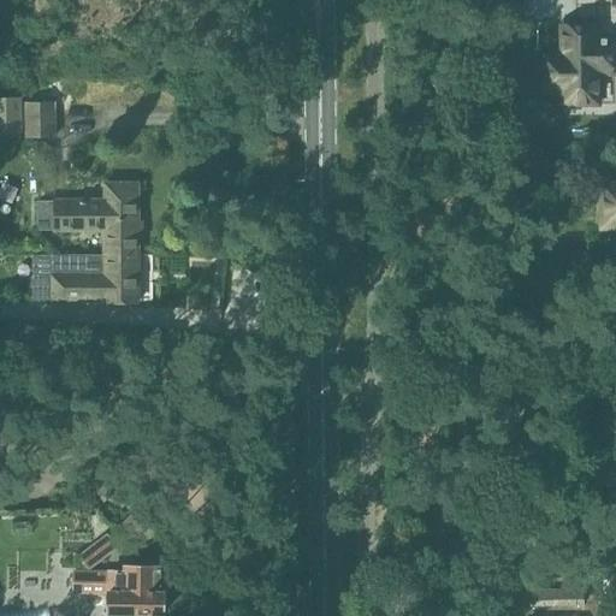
[(545,57),(545,94),(562,93),(562,106),(576,106),(598,106),(598,98),(597,76),(615,76),(614,40),(597,40),(597,28),(561,28),(561,53),(561,57),(545,57)]
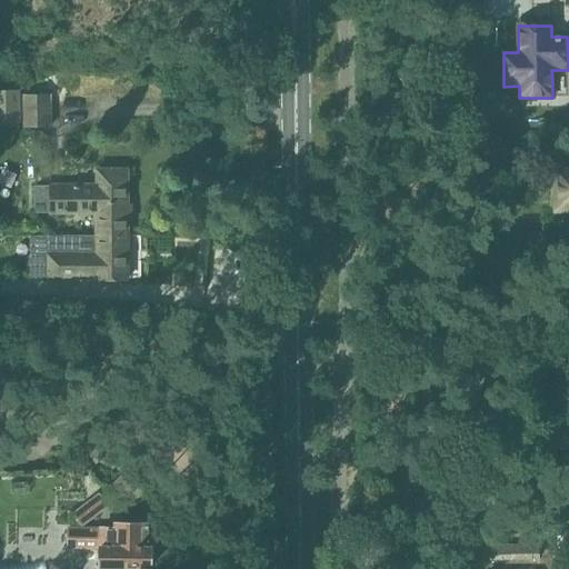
[(20,90),(0,90),(0,122),(21,122),(20,90)]
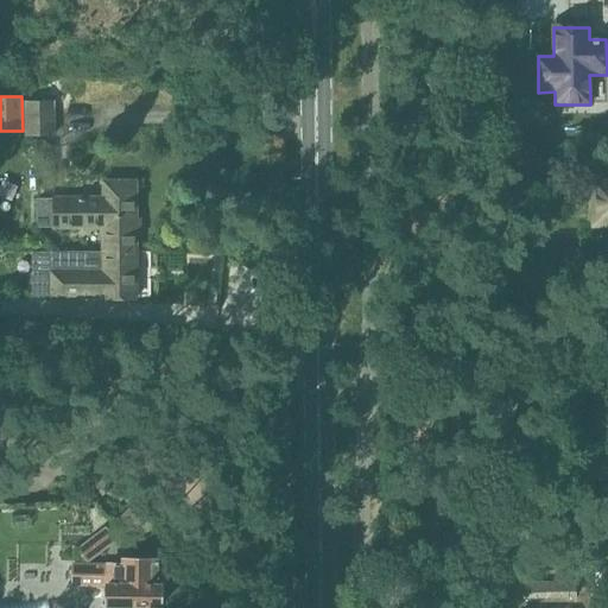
[(24,134),(52,134),(51,102),(23,102),(24,134)]
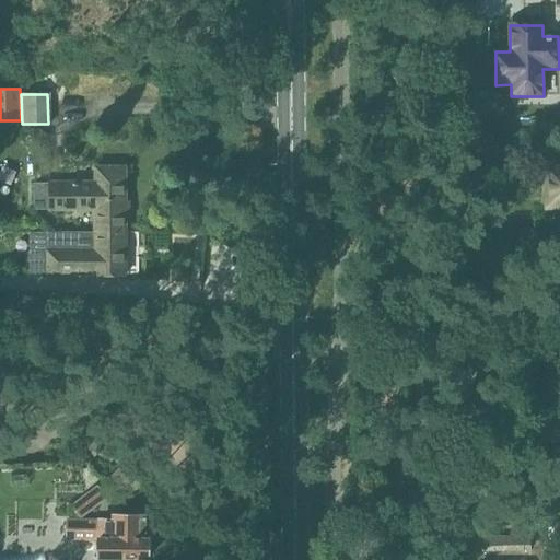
[(48,184),(34,184),(34,209),(49,209),(49,210),(94,209),(94,232),(125,231),(124,166),(94,166),(94,182),(48,182),(48,184)]
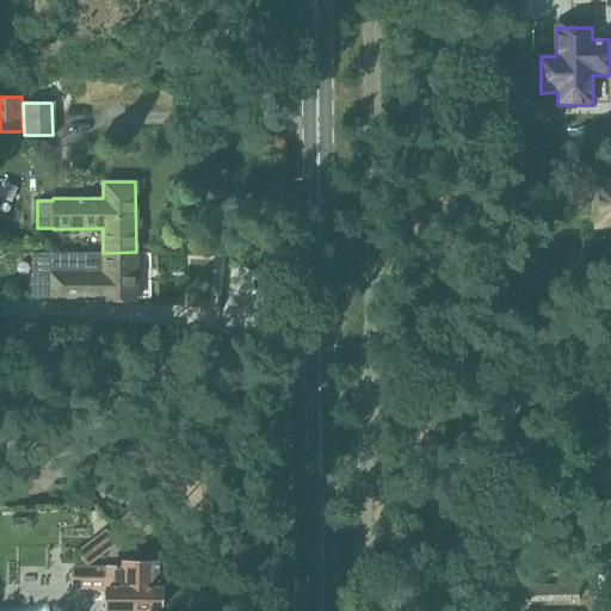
[(610,185),(596,186),(597,214),(610,213),(610,185)]
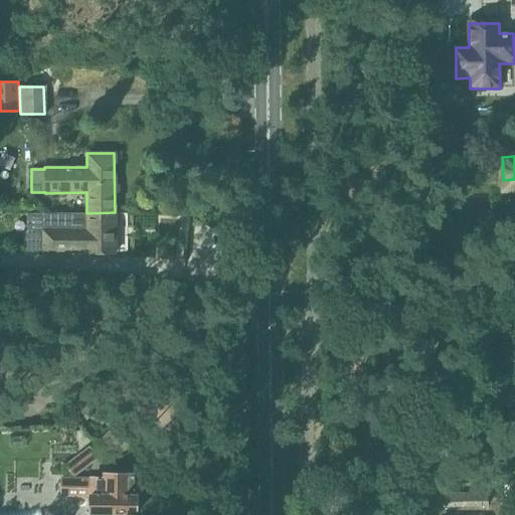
[(44,230),(43,230),(43,251),(87,250),(87,252),(115,252),(115,213),(115,212),(87,213),(66,213),(44,213),(44,230)]
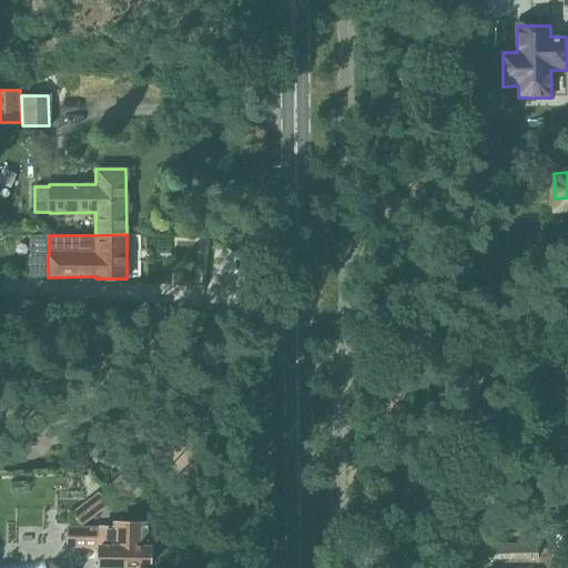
[(100,493),(73,513),(83,525),(110,505),(100,493)]
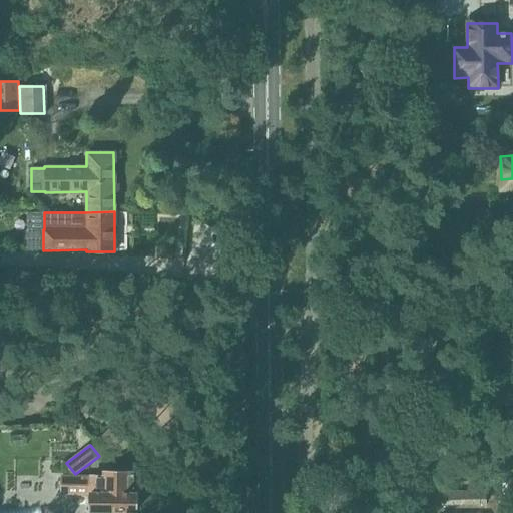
[(92,478),(62,477),(62,493),(91,494),(91,511),(119,512),(133,512),(133,511),(137,512),(137,491),(133,491),(134,472),(105,472),(104,476),(92,476),(92,478)]
